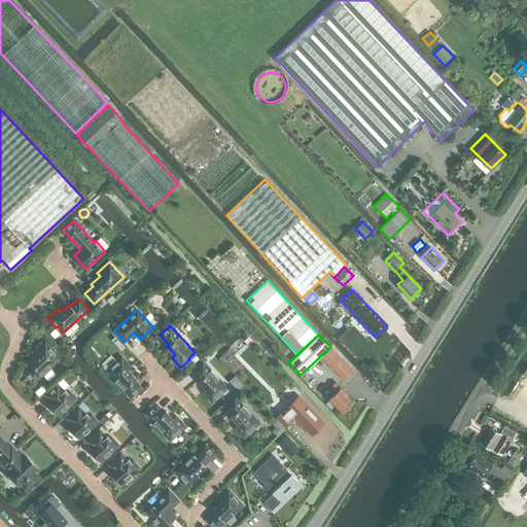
[(33,382),(59,358),(53,352),(54,351),(45,342),(35,351),(38,354),(30,362),(31,363),(23,372),(33,382)]
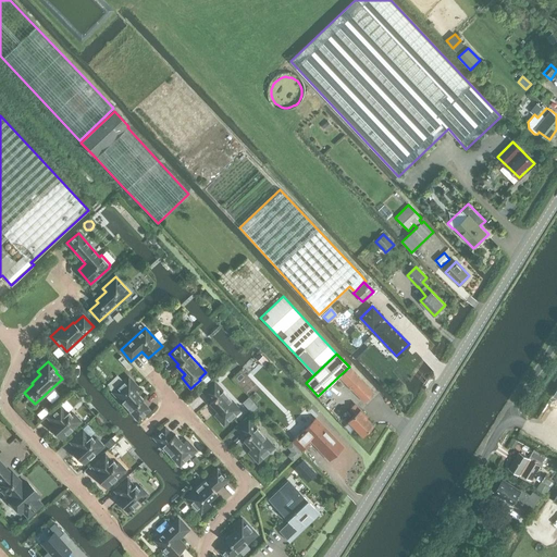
[(128,362),(122,369),(127,374),(134,369),(128,362)]
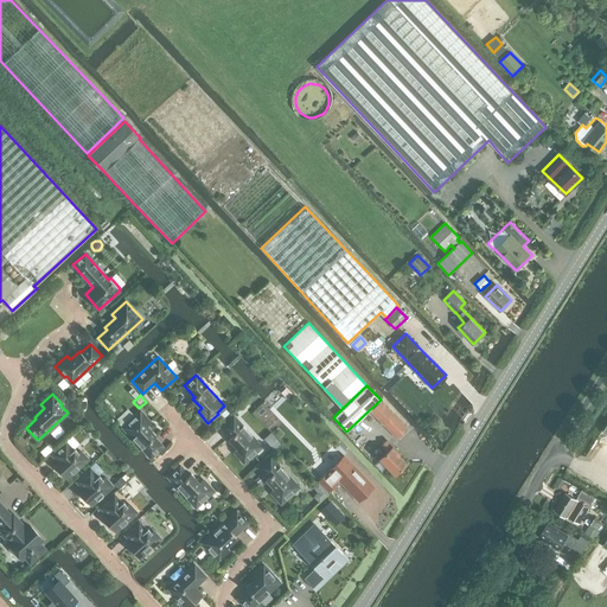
[(381,400),(369,410),(396,439),(407,428),(381,400)]
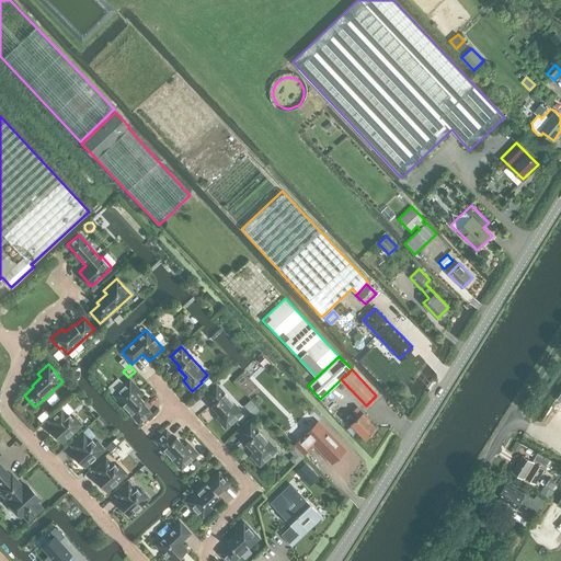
[(139,390),(129,379),(119,388),(121,389),(114,396),(139,423),(150,412),(142,403),(144,402),(136,393),(139,390)]
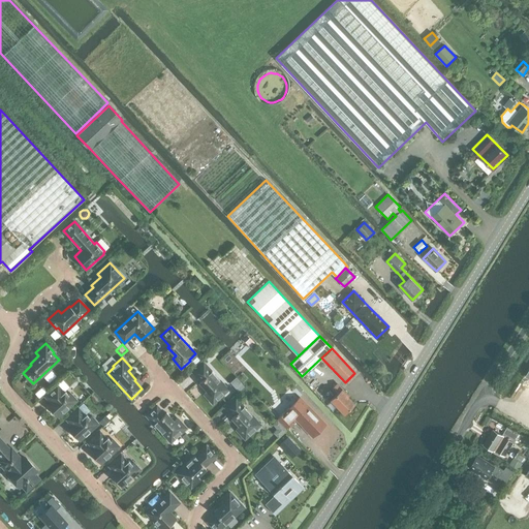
[(213,403),(222,395),(221,394),(227,387),(204,362),(193,372),(200,380),(199,381),(207,391),(204,394),(213,403)]
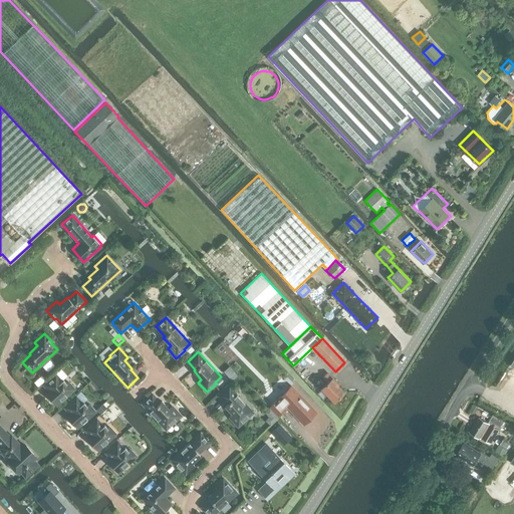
[(23,373),(18,368),(14,372),(19,377),(23,373)]
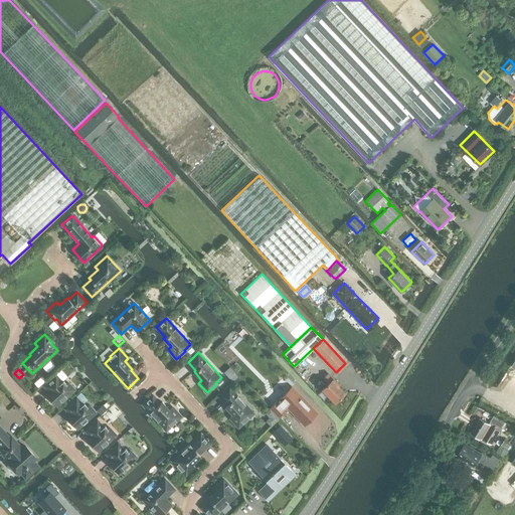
[(258,370),(252,375),(259,381),(264,376),(258,370)]
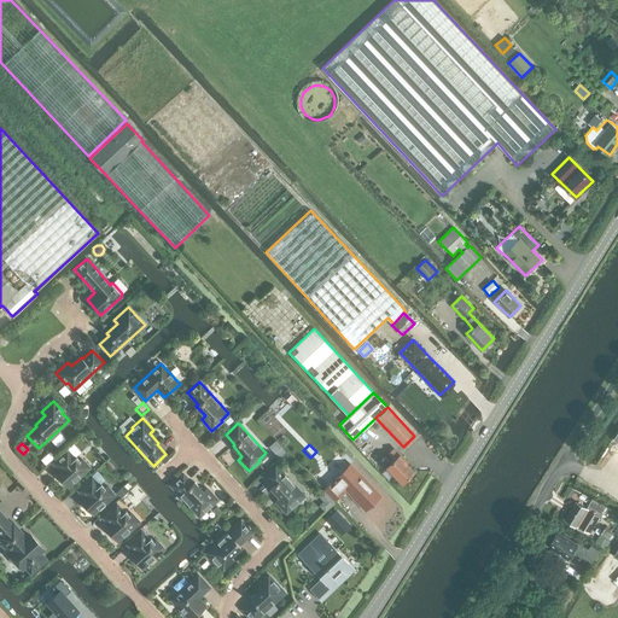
[(402,483),(414,471),(406,462),(408,461),(400,454),(394,447),(388,453),(394,459),(385,466),(402,483)]
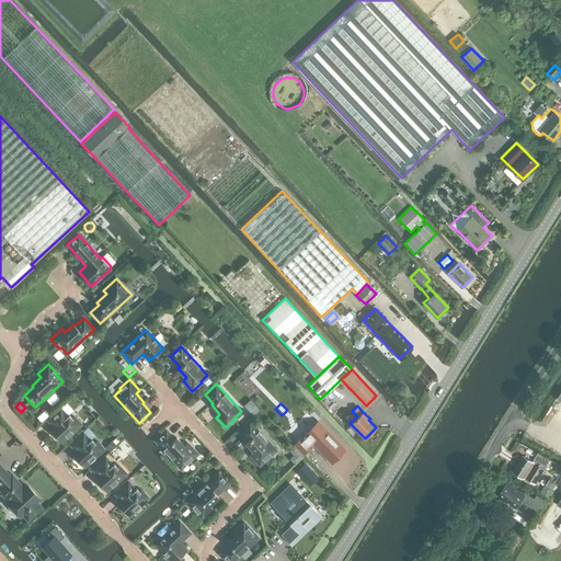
[(56,426),(52,431),(61,442),(81,424),(73,416),(72,418),(69,414),(67,415),(60,409),(49,419),(56,426)]
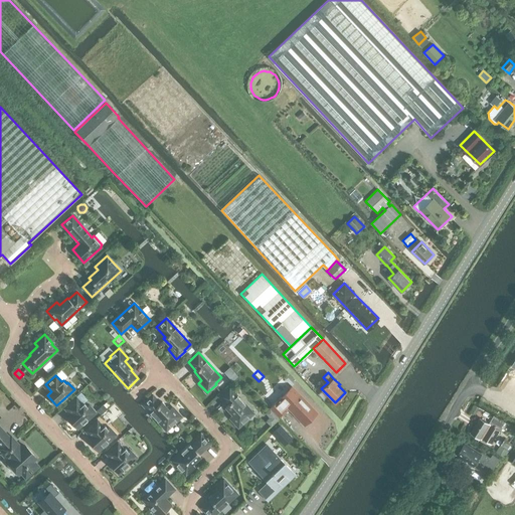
[(292,386),(277,400),(286,409),(288,407),(299,418),(299,419),(303,423),(304,423),(305,424),(308,421),(309,421),(315,416),(314,415),(317,412),(292,386)]
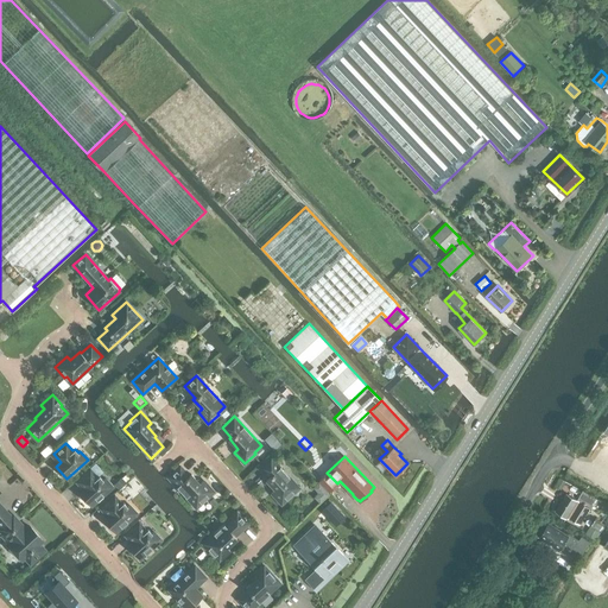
[(282,504),(292,494),(291,493),(298,486),(271,457),(259,468),(267,477),(266,479),(274,489),(271,493),(282,504)]
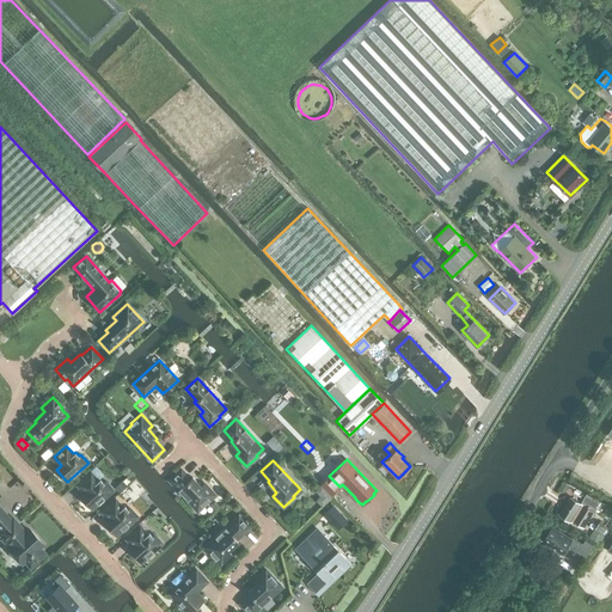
[(190,478),(181,469),(169,479),(196,509),(203,503),(204,505),(215,495),(204,483),(201,487),(191,477),(190,478)]
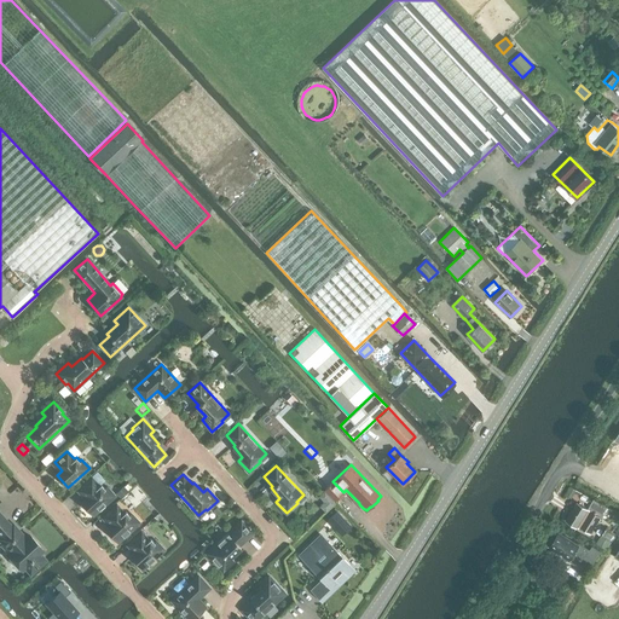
[(99,486),(92,478),(80,489),(87,497),(81,502),(93,515),(115,496),(106,486),(104,489),(100,484),(99,486)]
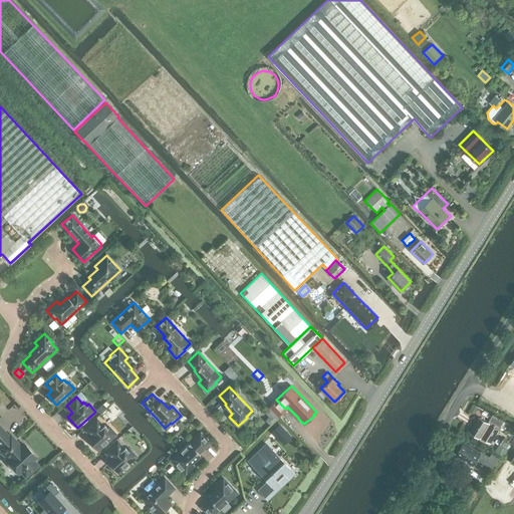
[(276,400),(270,407),(278,415),(285,409),(276,400)]
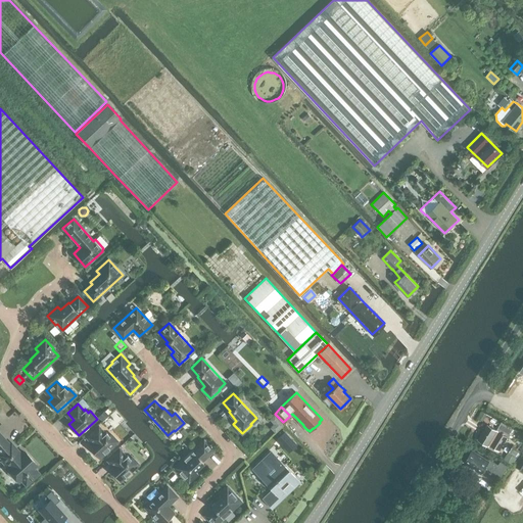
[(108,415),(104,411),(98,417),(102,421),(108,415)]
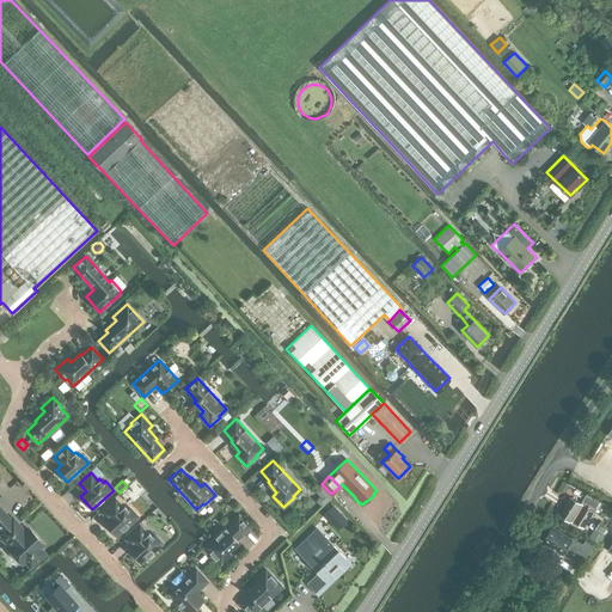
[(320,484),(314,490),(319,496),(316,500),(322,506),(331,496),(320,484)]
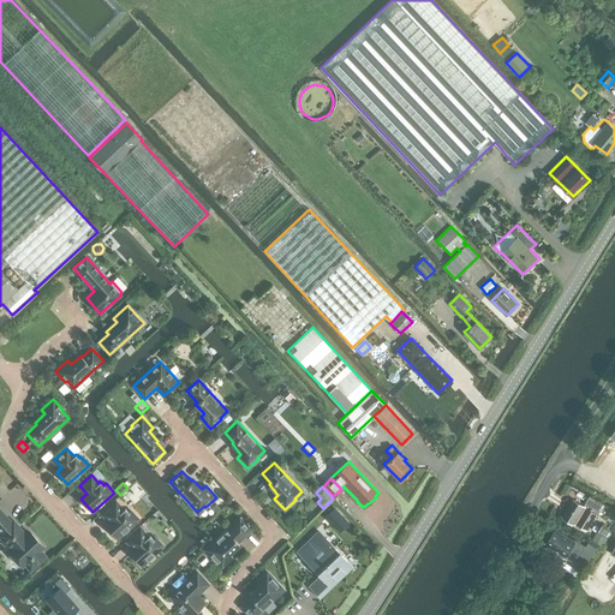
[(573,524),(574,523),(585,529),(587,524),(595,513),(573,499),(562,517),(573,524)]
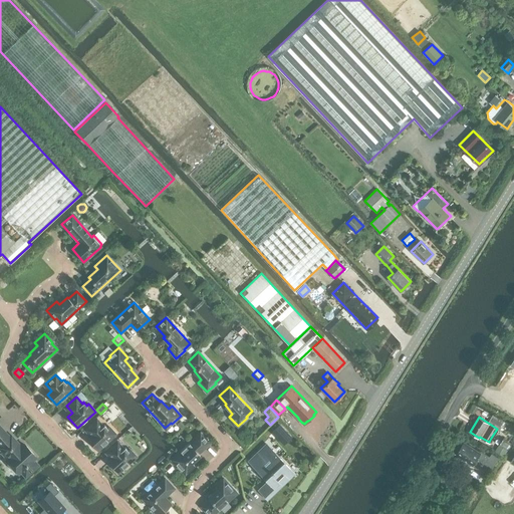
[(102,426),(96,419),(86,429),(92,435),(88,440),(97,450),(115,434),(108,427),(107,428),(104,425),(102,426)]
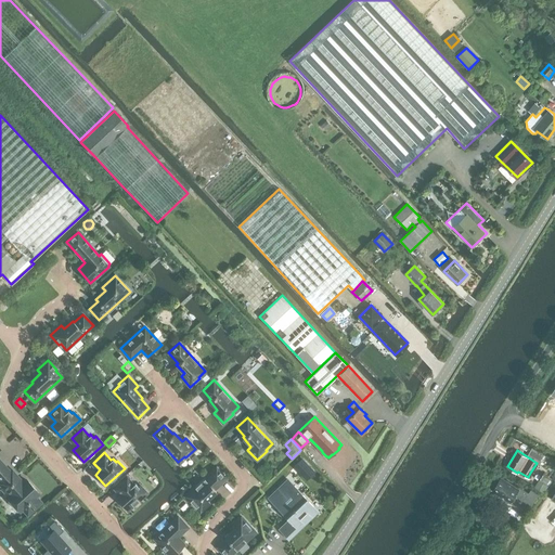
[(301,459),(294,466),(307,479),(313,472),(301,459)]
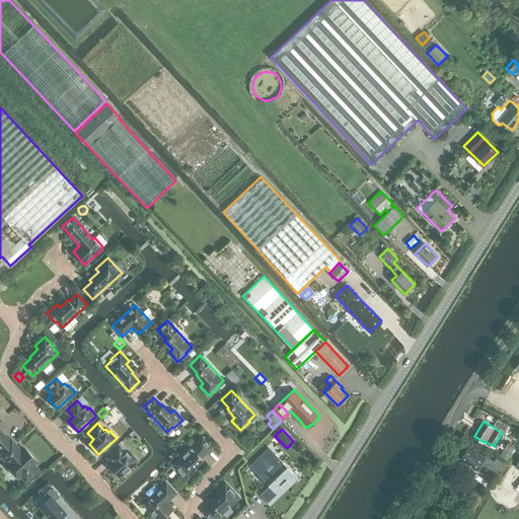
[(10,441),(0,430),(0,449),(1,450),(0,450),(0,452),(3,455),(1,456),(8,464),(7,465),(18,477),(21,474),(26,480),(39,469),(33,463),(36,460),(24,448),(21,451),(19,448),(18,449),(13,443),(14,443),(11,440),(10,441)]
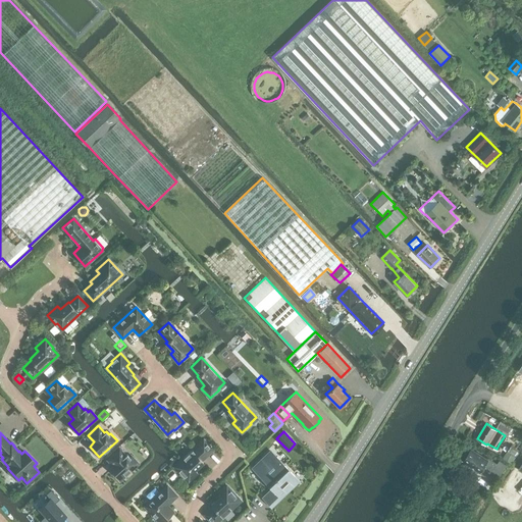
[(188,481),(198,473),(195,469),(203,462),(202,460),(213,450),(203,439),(175,465),(180,471),(179,472),(188,481)]
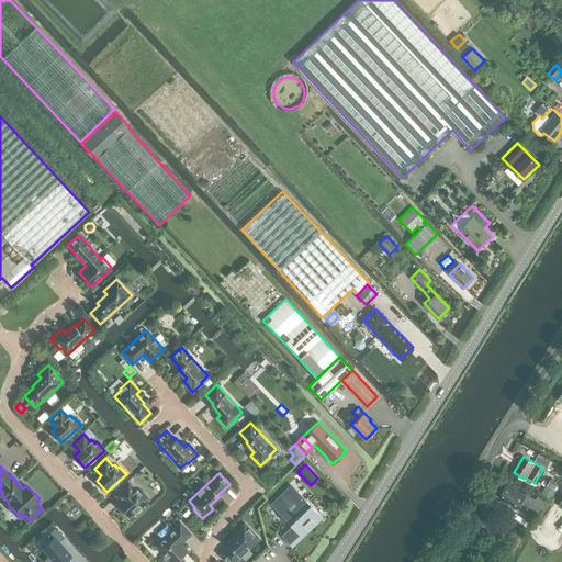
[(559,486),(558,486),(550,481),(541,494),(550,498),(551,499),(559,486)]
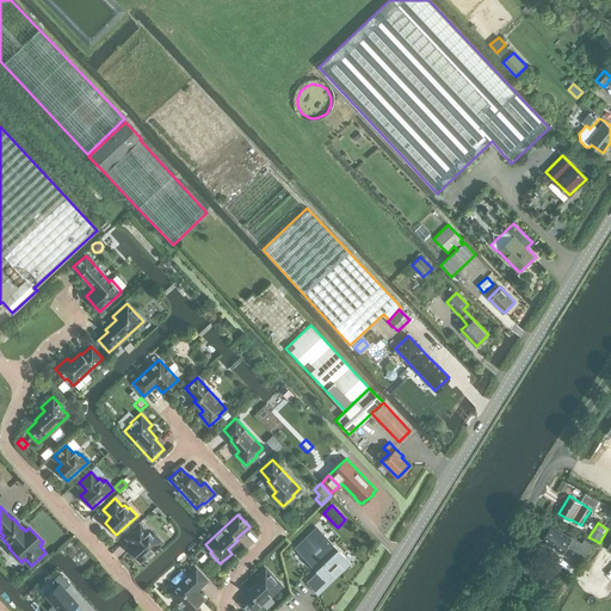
[(147,532),(140,525),(128,536),(135,544),(129,549),(141,562),(162,542),(154,534),(152,535),(148,531),(147,532)]
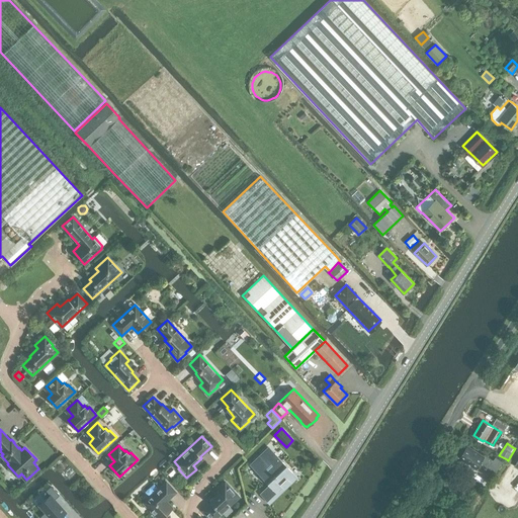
[(485,455),(467,445),(459,457),(469,464),(469,466),(473,468),(476,468),(477,469),(481,462),(490,467),(498,472),(504,461),(496,456),(494,459),(486,454),(485,455)]
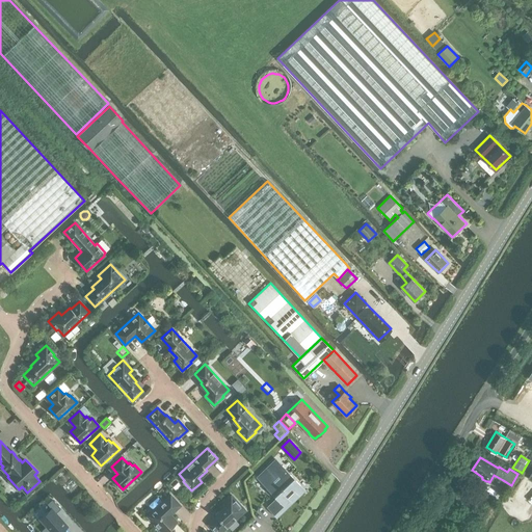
[(300,490),(295,485),(298,482),(275,459),(257,477),(268,489),(270,488),(280,498),(277,500),(275,498),(267,506),(277,516),(286,508),(285,506),(300,490)]
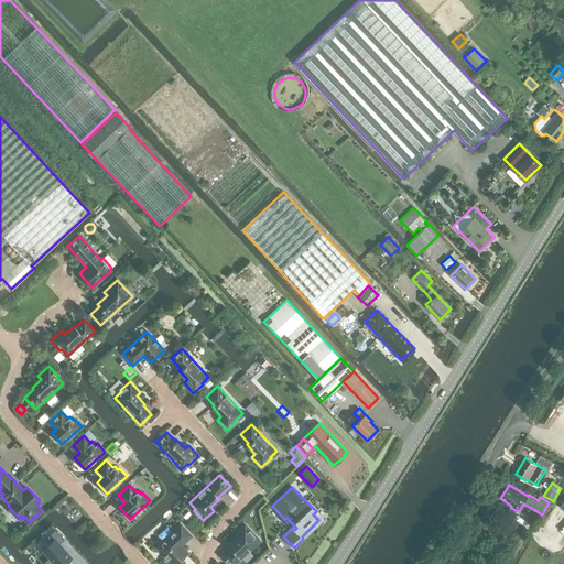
[(181,545),(191,535),(181,524),(156,546),(171,563),(174,563),(184,555),(177,548),(180,545),(181,545)]
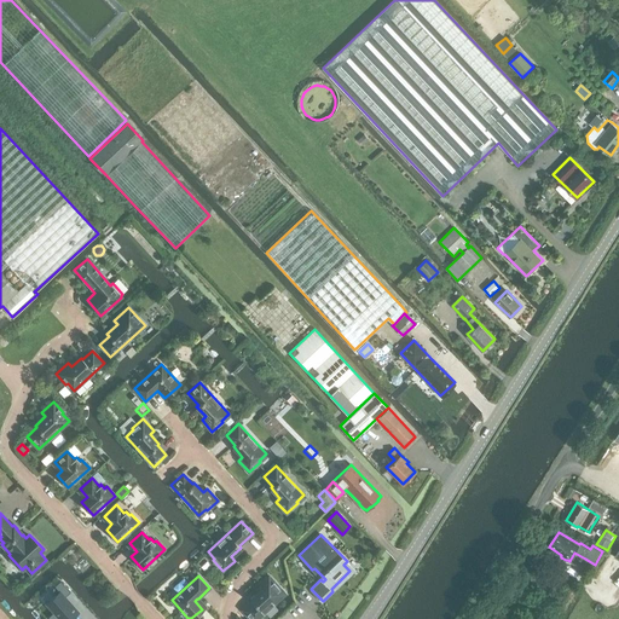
[(250,618),(256,618),(284,596),(278,588),(279,586),(271,576),(259,585),(261,590),(252,599),(253,600),(243,608),(250,618)]
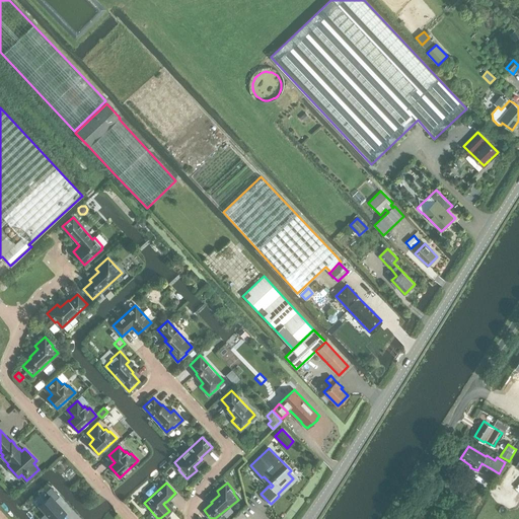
[(51,496),(39,506),(49,518),(60,518),(67,514),(55,500),(59,496),(51,487),(47,491),(51,496)]
